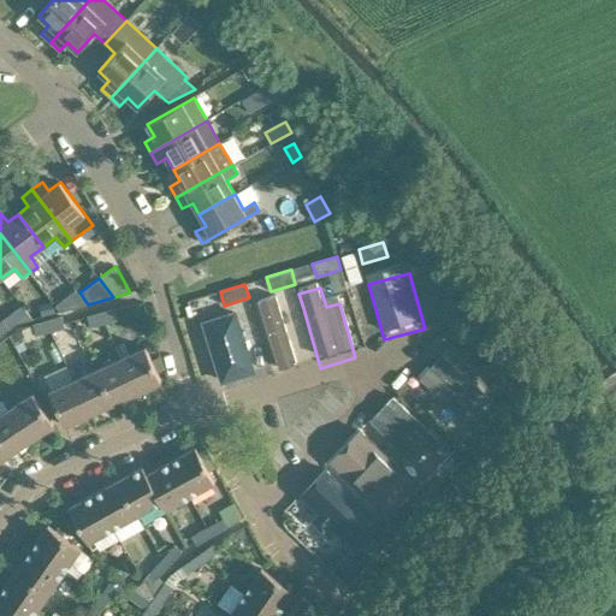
[(77,289),(57,304),(61,312),(88,304),(80,292),(77,289)]
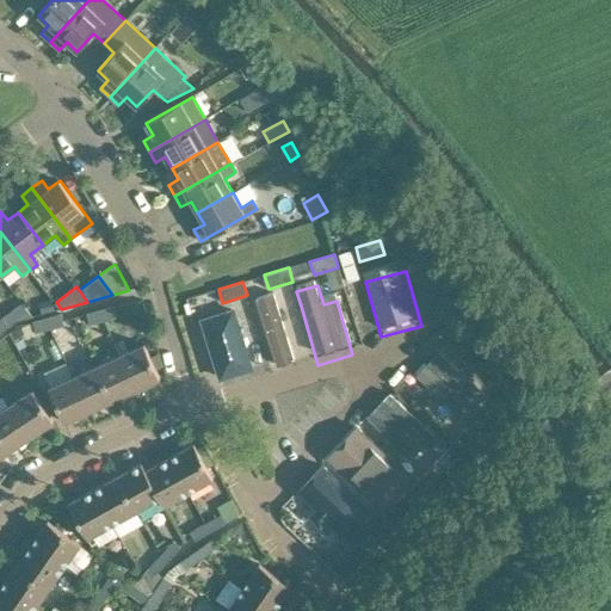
[(51,298),(38,303),(42,314),(55,309),(51,298)]
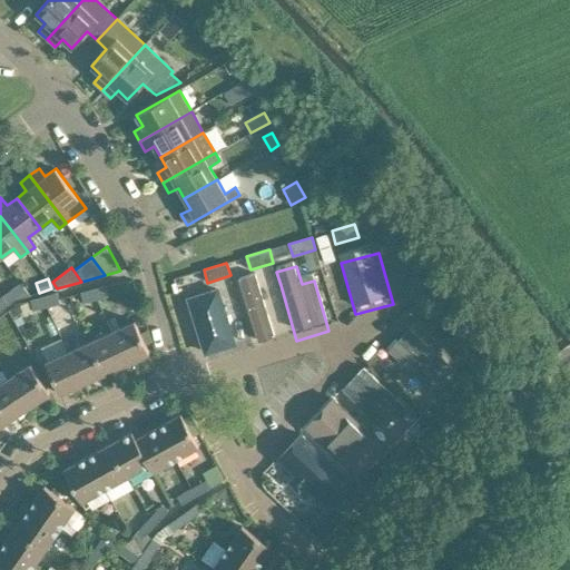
[(283,338),(264,278),(236,286),(255,347),(283,338)]
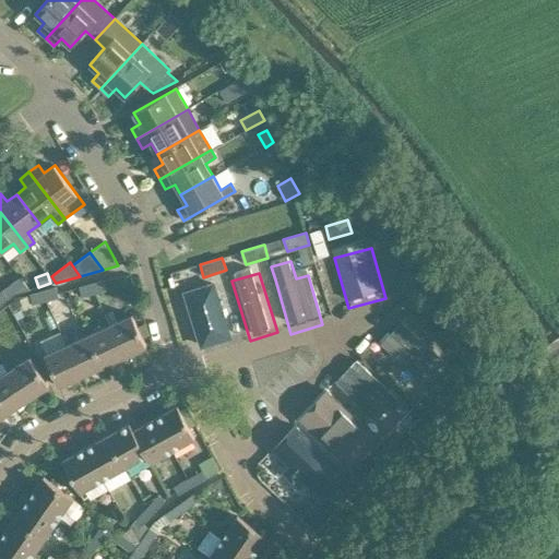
[(21,277),(1,292),(8,300),(16,294),(31,289),(21,277)]
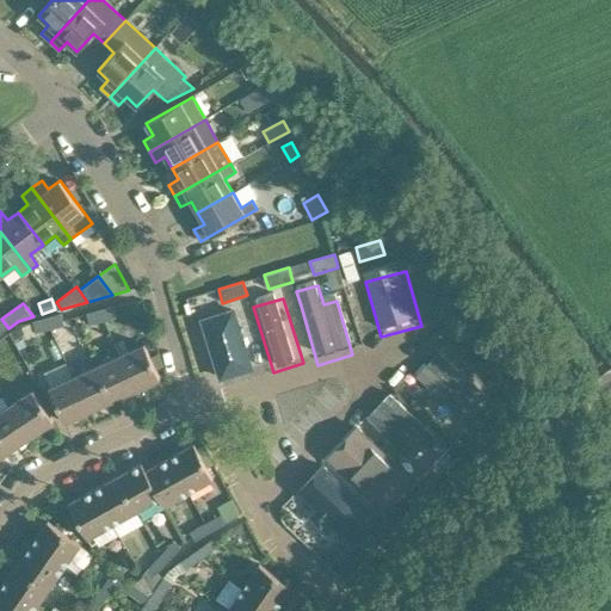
[(118,316),(116,307),(102,310),(104,320),(118,316)]
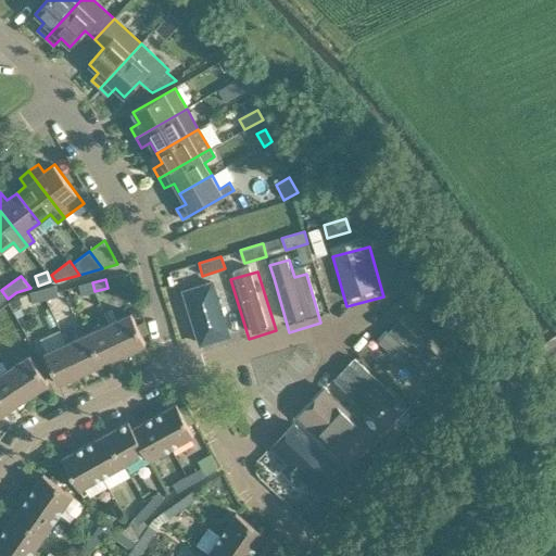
[(95,291),(92,282),(79,286),(81,294),(95,291)]
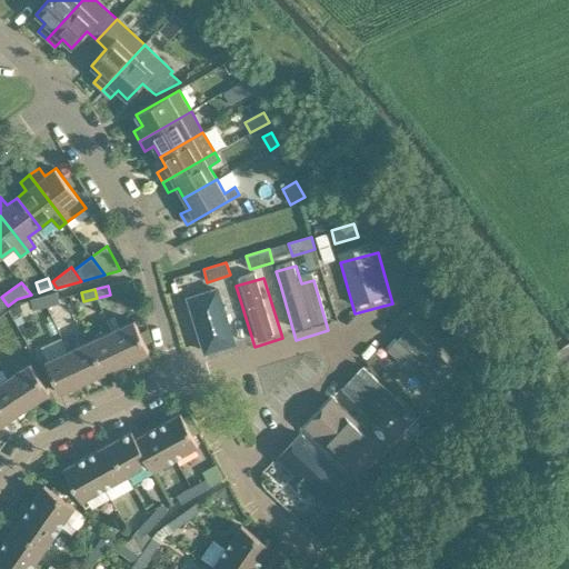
[(58,291),(45,296),(47,305),(61,301),(60,298),(58,291)]
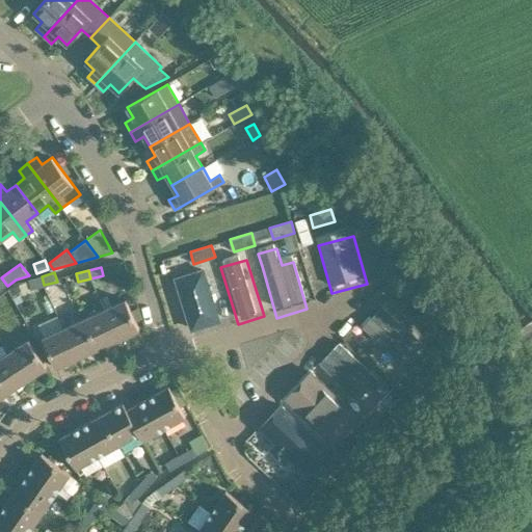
[(222,330),(207,274),(170,284),(187,340),(222,330)]
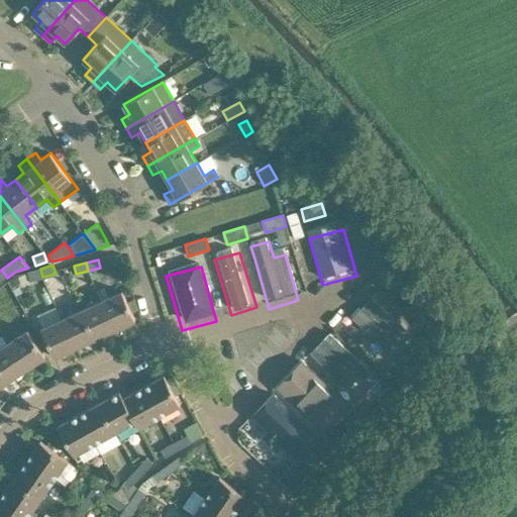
[(42,277),(40,269),(28,272),(30,280),(42,277)]
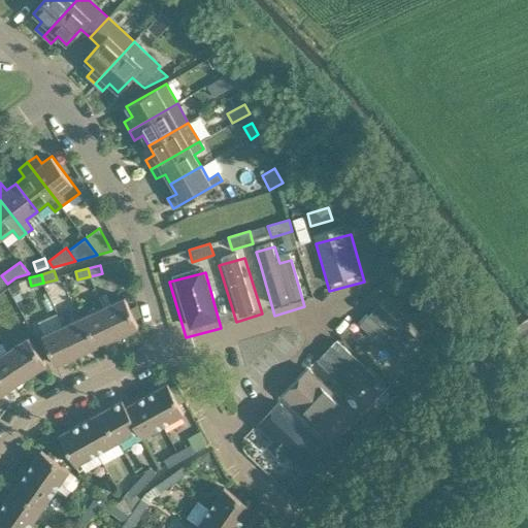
[(138,327),(125,297),(104,306),(118,336),(138,327)]
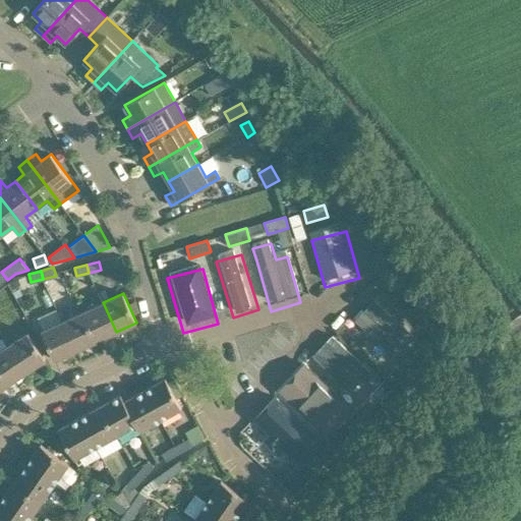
[(364,328),(398,356),(418,333),(378,298),(366,310),(373,316),(364,328)]
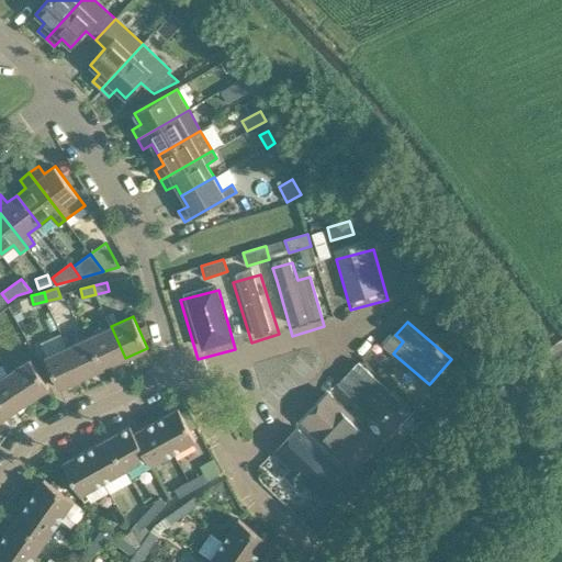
[(125,358),(111,326),(89,337),(103,368),(125,358)]
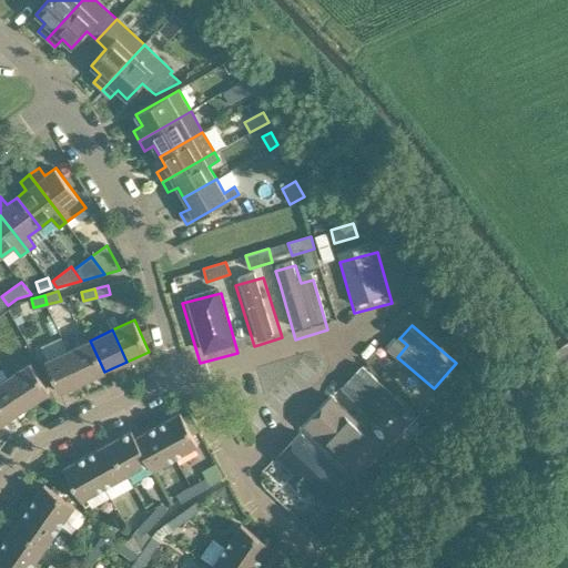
[(104,372),(90,341),(68,351),(82,382),(104,372)]
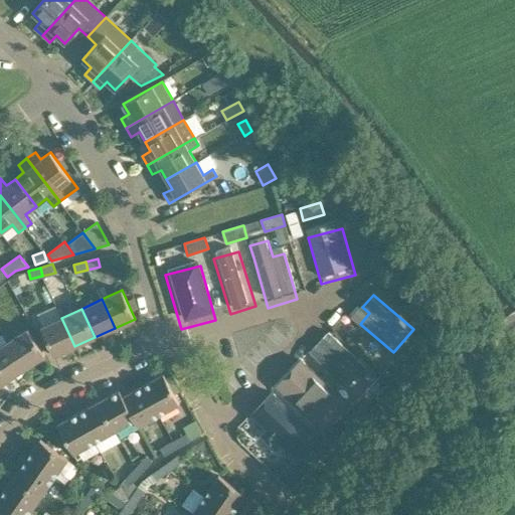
[(74,346),(61,318),(41,327),(54,356),(74,346)]
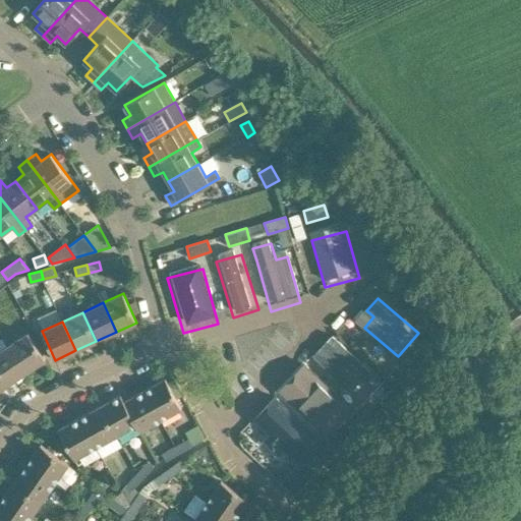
[(27,333),(9,345),(26,371),(46,359),(27,333)]
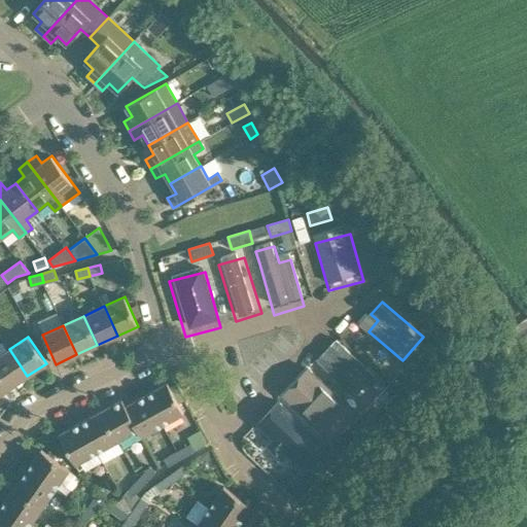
[(361,410),(385,384),(336,341),(313,365),(314,366),(361,410)]
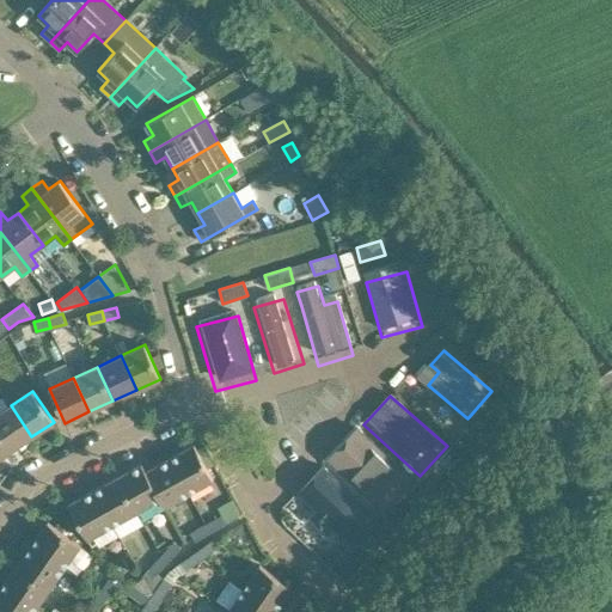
[(31,436),(11,405),(0,412),(0,436),(10,451),(31,436)]
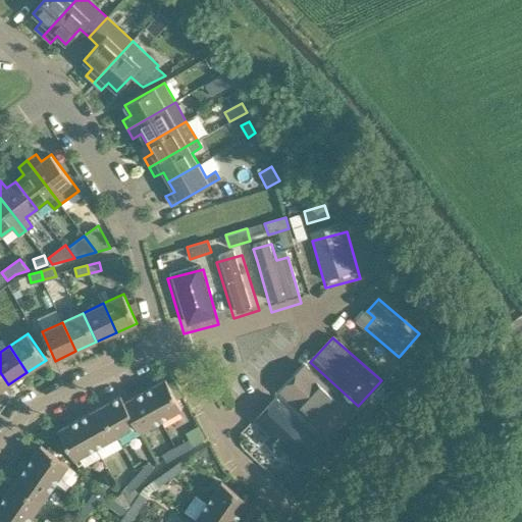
[(421,360),(418,358),(412,352),(384,381),(394,389),(421,360)]
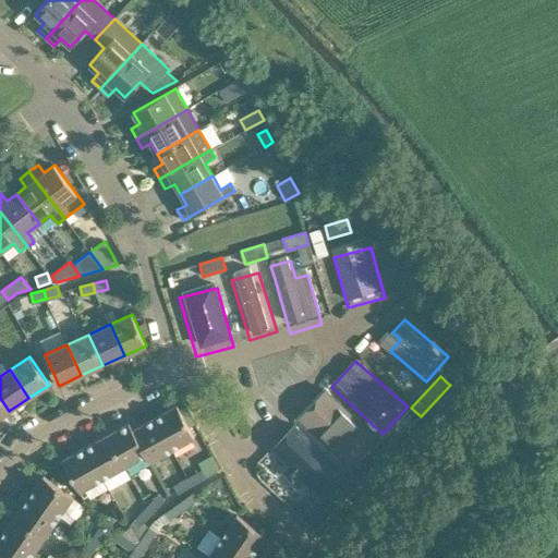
[(379,438),(330,391),(301,422),(351,469),(379,438)]
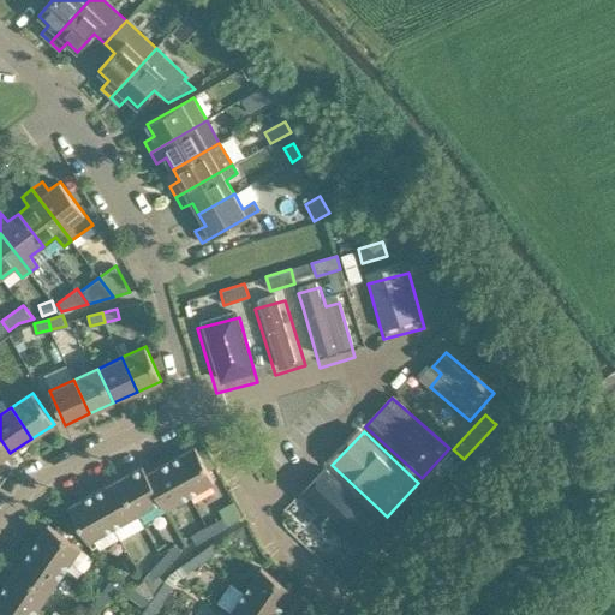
[(195,447),(171,460),(190,495),(214,482),(195,447)]
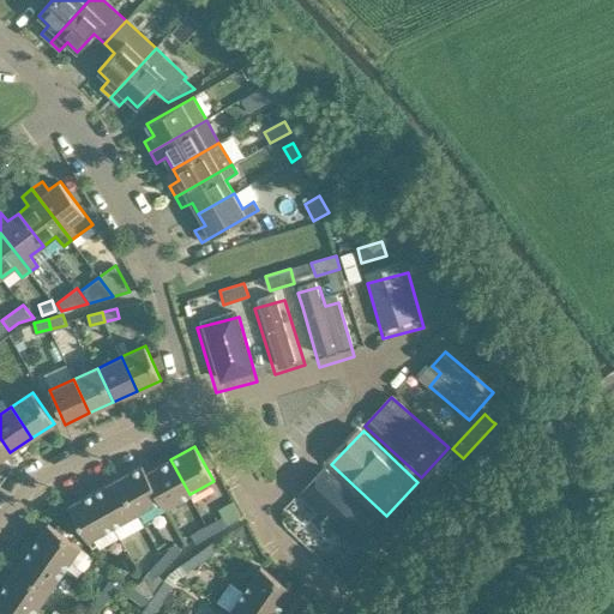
[(429,494),(463,458),(452,449),(437,465),(420,483),(429,494)]
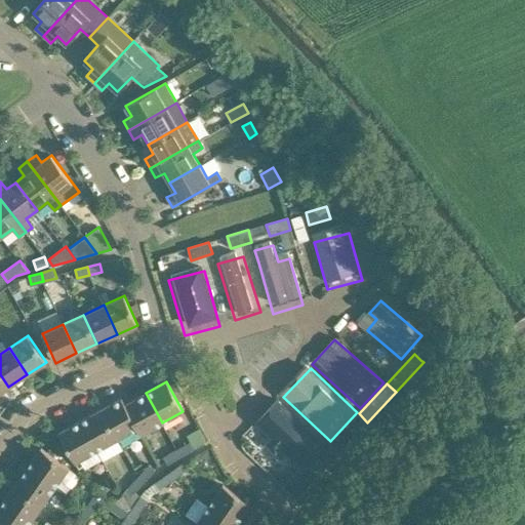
[(162,422),(146,393),(125,404),(138,427),(135,429),(139,435),(162,422)]
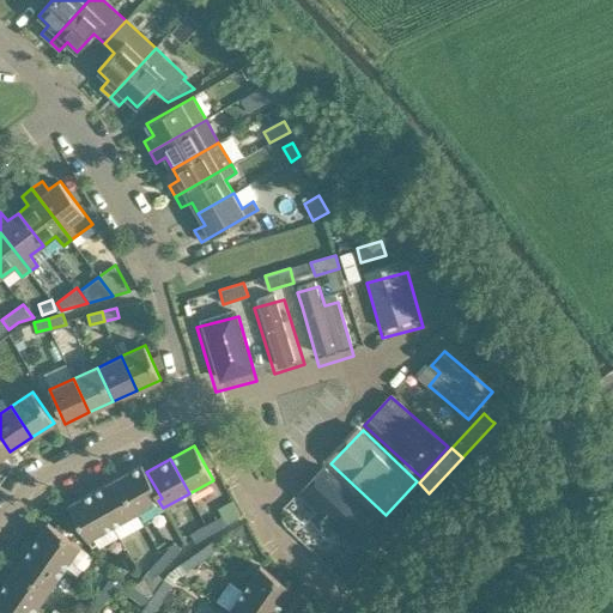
[(162,498),(146,472),(143,465),(117,478),(137,513),(158,501),(162,498)]
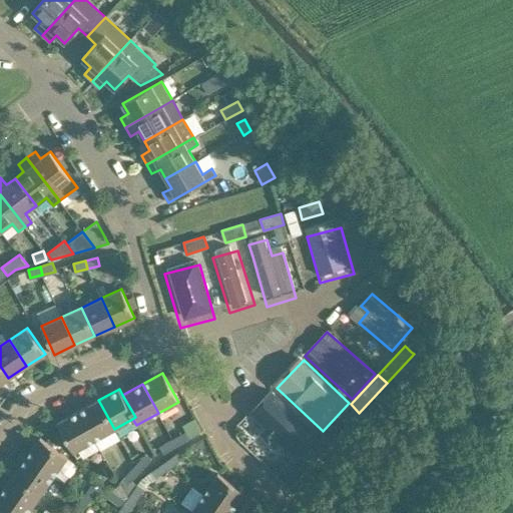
[(114,429),(98,400),(78,412),(94,440),(114,429)]
